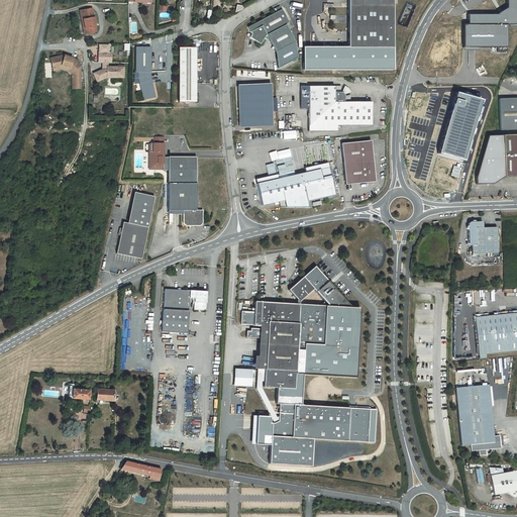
[(347,0),(348,47),(393,47),(392,0),(347,0)]
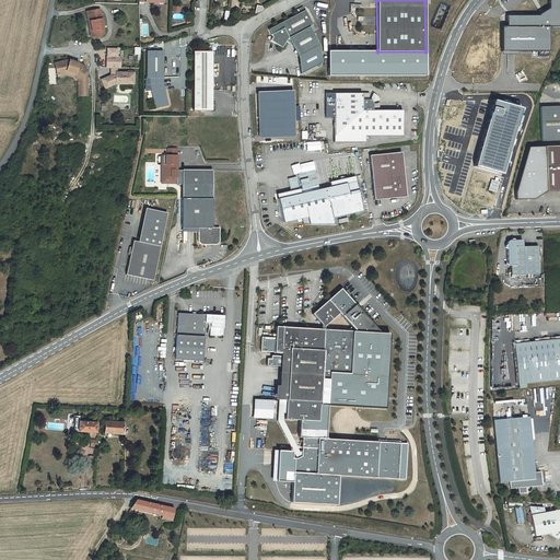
[(539,16),(509,16),(509,28),(502,28),(503,51),(539,50),(539,57),(550,57),(549,26),(559,25),(559,0),(548,0),(549,11),(539,16)]
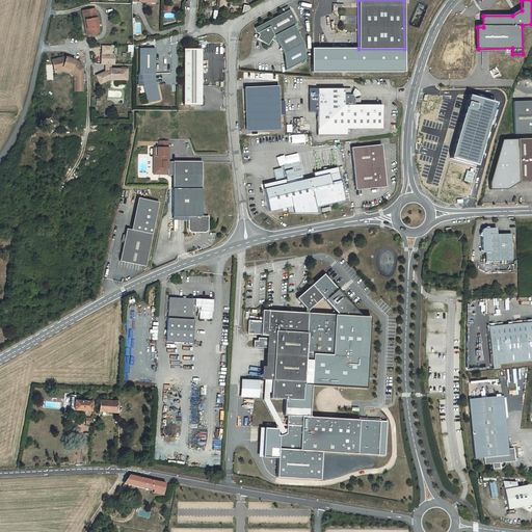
[(95,9),(82,11),(85,26),(86,26),(88,34),(99,33),(95,9)]
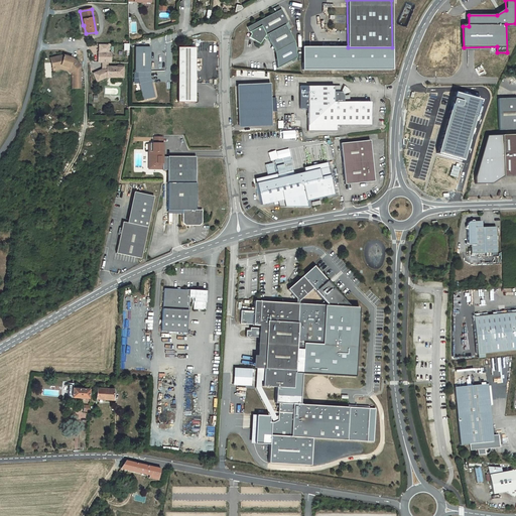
[(274,51),(293,42),(284,24),(288,23),(281,9),(247,27),(251,34),(249,37),(260,44),(263,38),(266,39),(268,38),(274,51)]
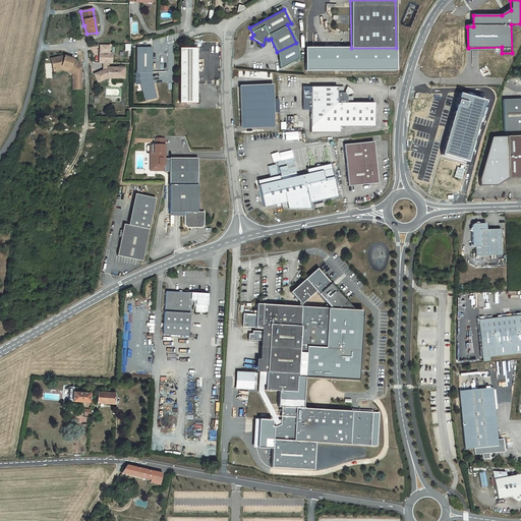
[(214,41),(198,42),(198,47),(203,46),(203,51),(215,50),(214,41)]
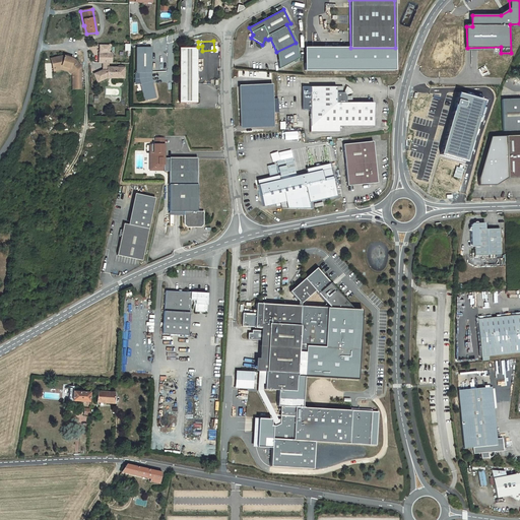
[(151,48),(136,48),(136,73),(139,73),(151,73),(151,48)]
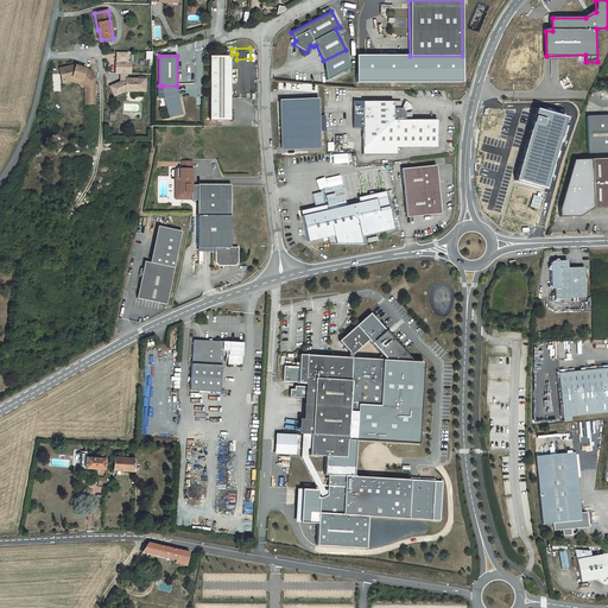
[(210,56),(210,120),(230,120),(230,56),(210,56)]
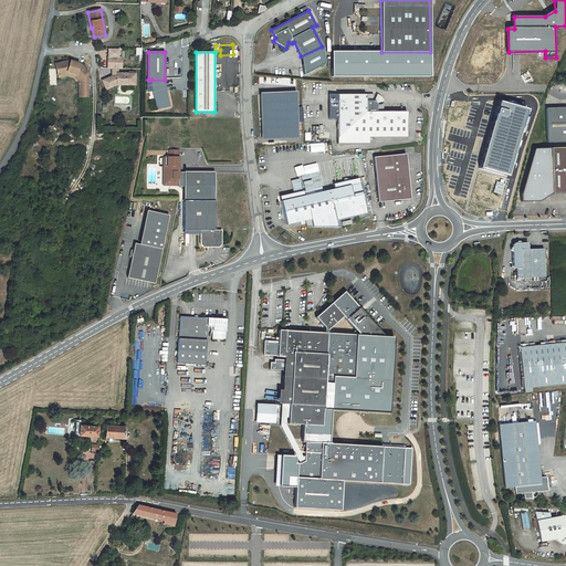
[(80,79),(80,97),(87,97),(88,73),(83,65),(81,64),(82,63),(73,59),(71,58),(59,61),(61,71),(71,69),(77,74),(80,79)]
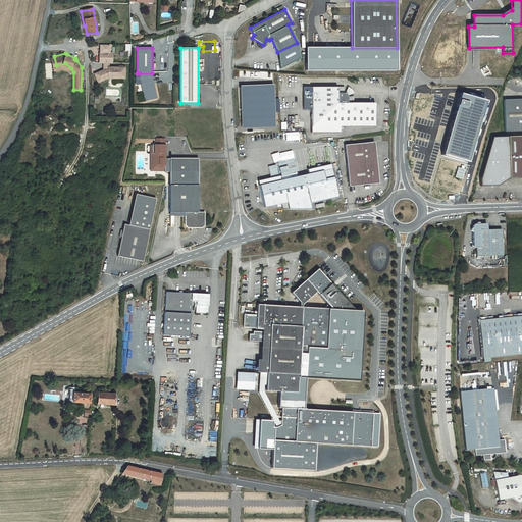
[(111,63),(111,53),(99,53),(99,63),(111,63)]
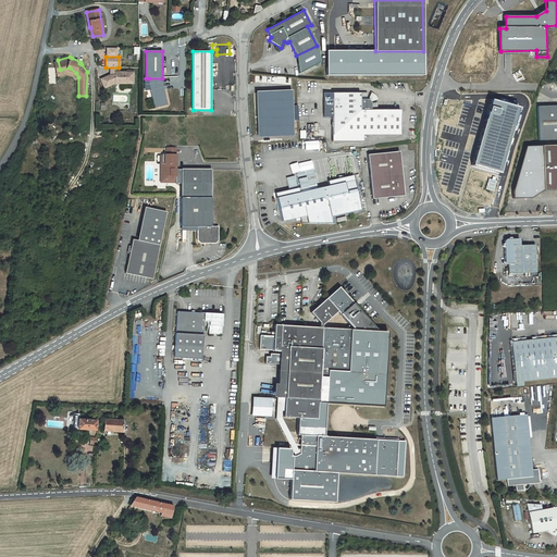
[(75,78),(78,77),(76,73),(70,67),(60,70),(61,73),(69,71),(74,75),(75,78)]
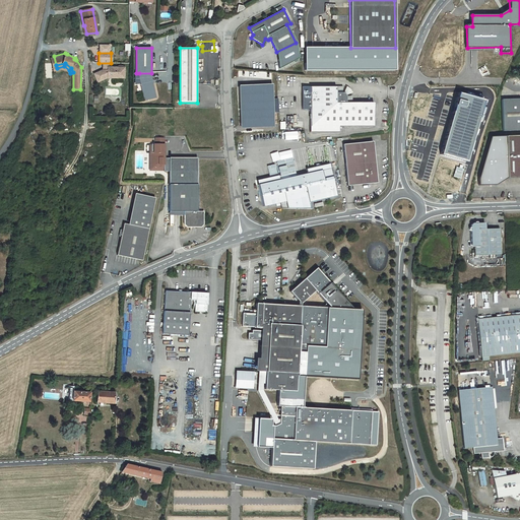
[(124,78),(124,67),(107,68),(107,71),(102,71),(93,75),(98,83),(107,78),(124,78)]
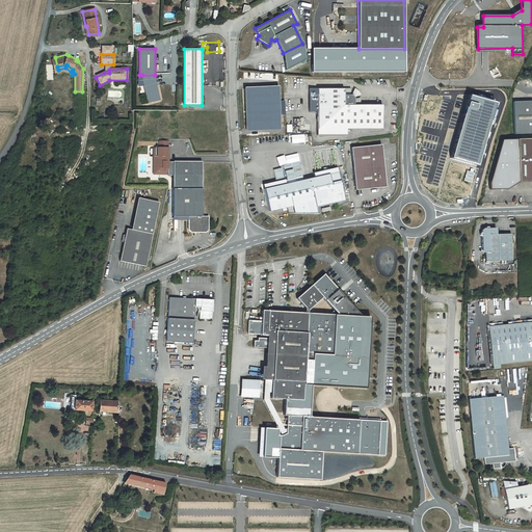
[(155,75),(142,75),(142,80),(143,85),(156,83),(155,79),(155,75)]
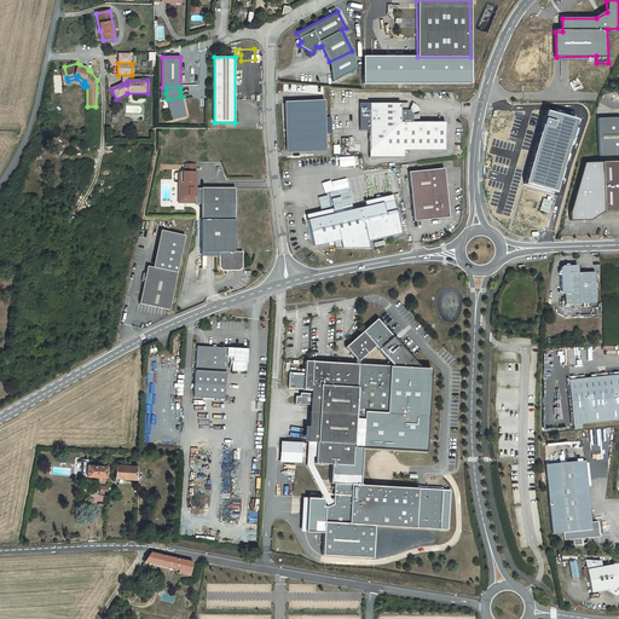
[(186,116),(181,97),(167,99),(169,110),(171,110),(173,120),(186,116)]
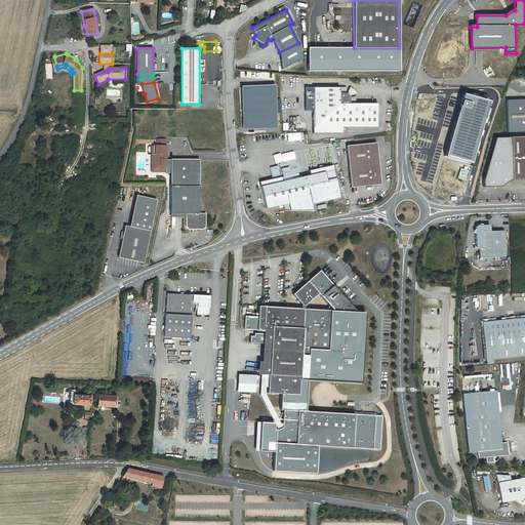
[(275,86),(242,88),(243,124),(246,124),(246,127),(277,126),(276,113),(281,115),(281,101),(275,101),(275,86)]
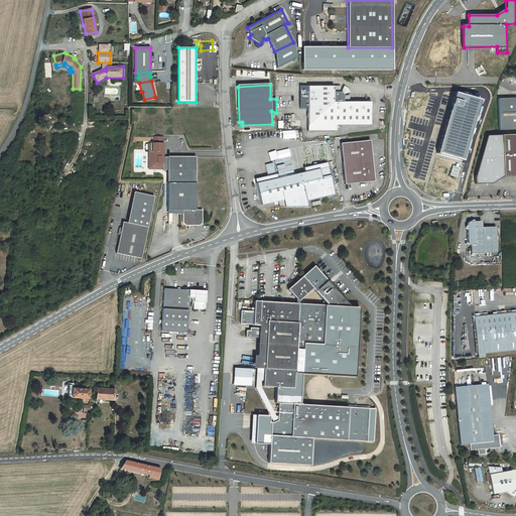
[(343,95),(342,93),(341,93),(340,92),(339,92),(334,92),(334,86),(307,87),(307,92),(307,108),(307,131),(336,131),(336,126),(371,126),(371,111),(371,102),(349,102),(343,102),(343,97),(343,95)]
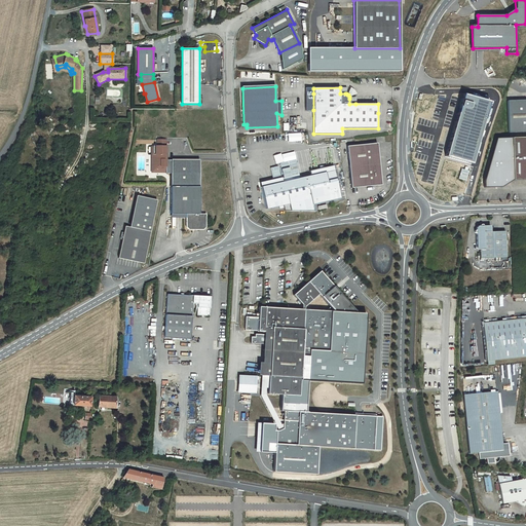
[(491,103),(463,95),(444,157),(473,165),(491,103)]
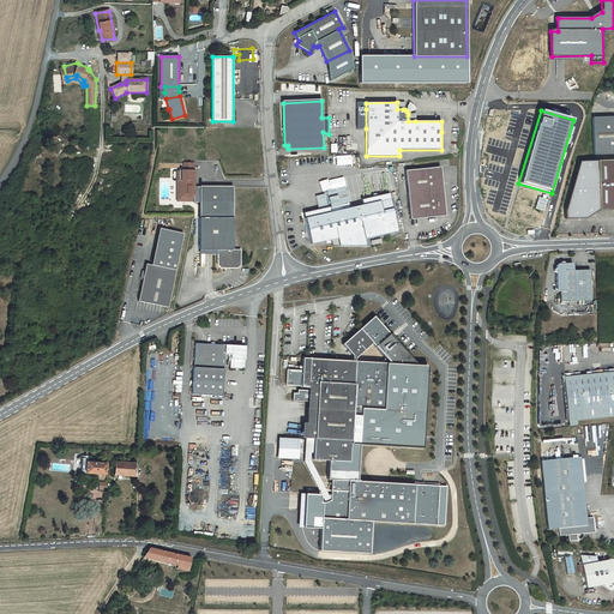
[(613,115),(593,118),(594,155),(613,154),(613,115)]
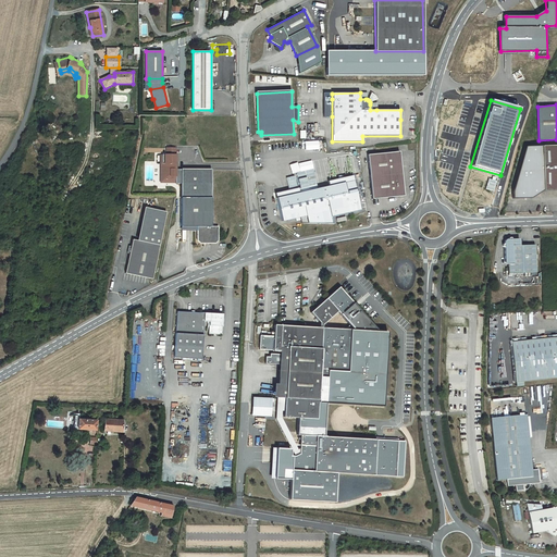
[(556,145),(542,146),(543,190),(556,189),(556,145)]
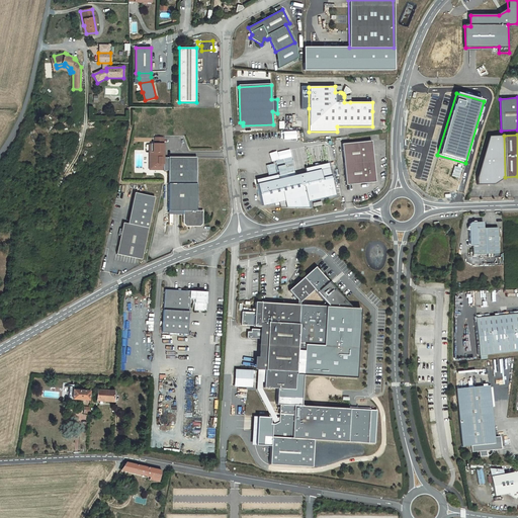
[(149,170),(163,170),(163,157),(164,138),(153,138),(153,143),(149,143),(149,170)]
